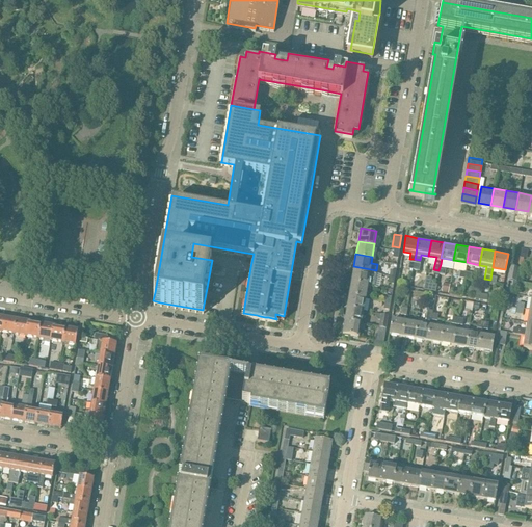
[(517,264),(510,263),(508,277),(515,278),(517,264)]
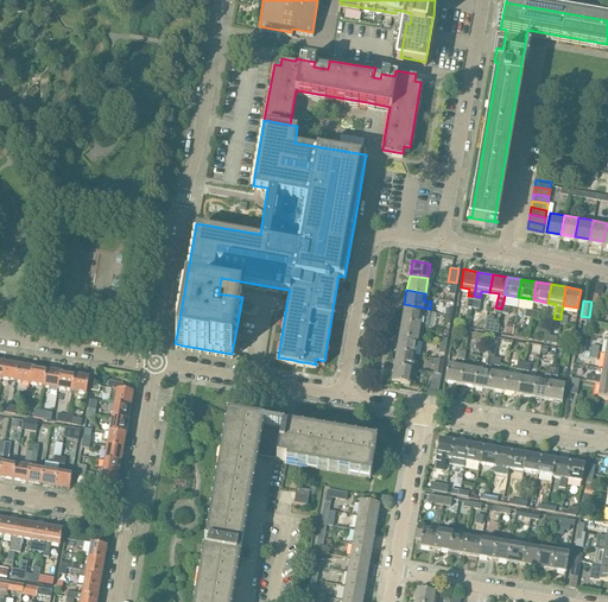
[(404,304),(401,319),(420,322),(419,322),(428,324),(430,309),(404,304)]
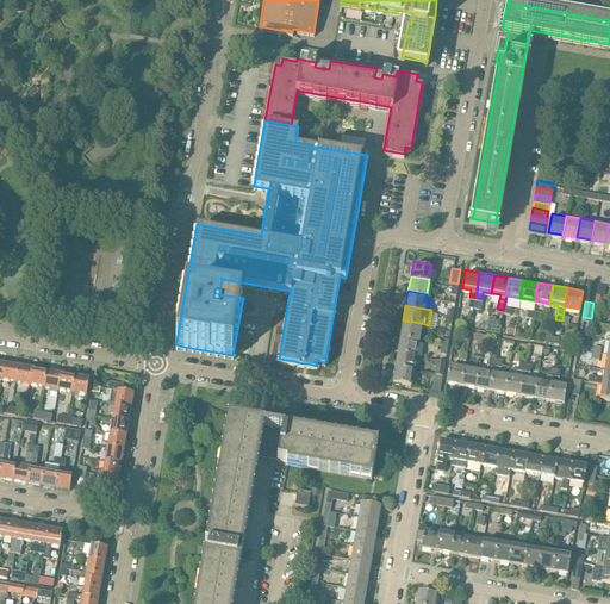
[(609,321),(598,319),(597,325),(609,327),(609,330),(609,336),(609,321)]
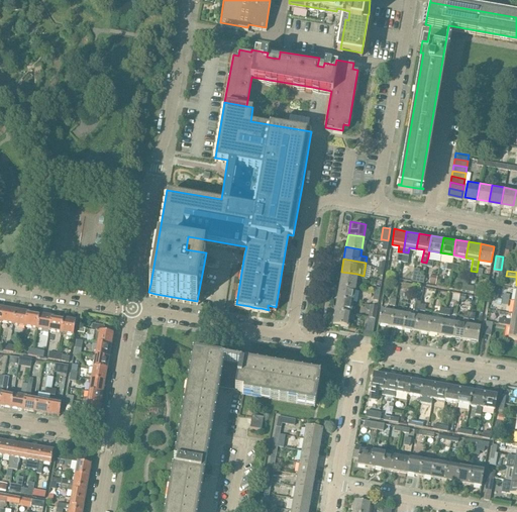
[(356,274),(357,274),(341,272),(339,284),(354,286),(356,274)]
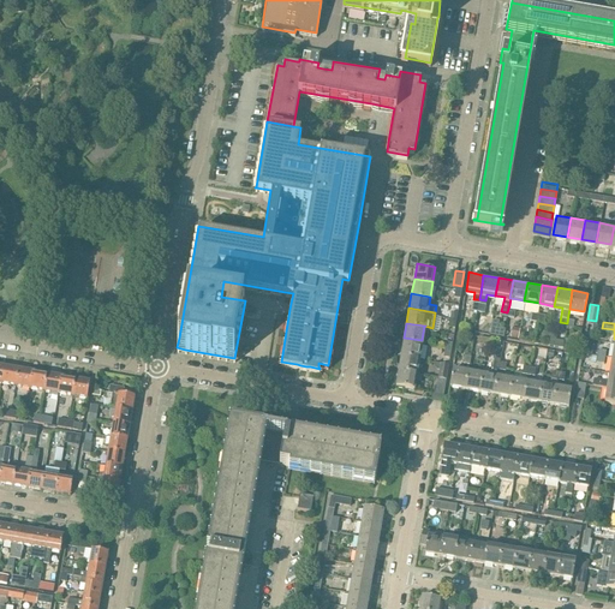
[(419,356),(422,340),(404,338),(401,352),(419,356)]
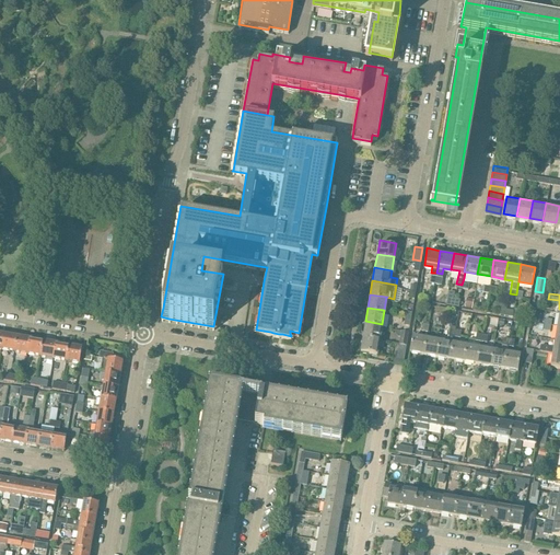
[(382,324),(365,321),(363,335),(380,337),(382,324)]
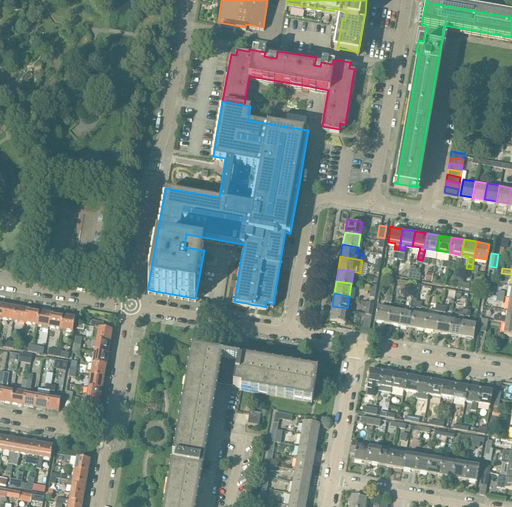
[(402,307),(399,323),(412,325),(414,309),(415,304),(416,298),(417,295),(411,294),(409,308),(402,307)]
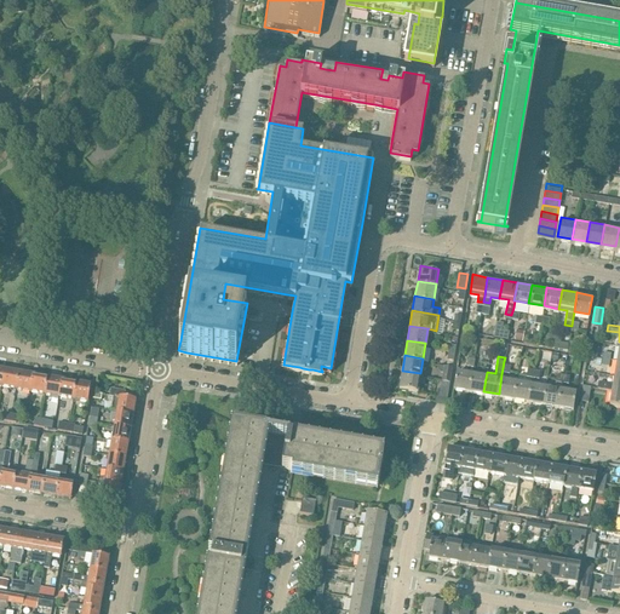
[(442,377),(449,378),(452,371),(453,363),(445,362),(442,377)]
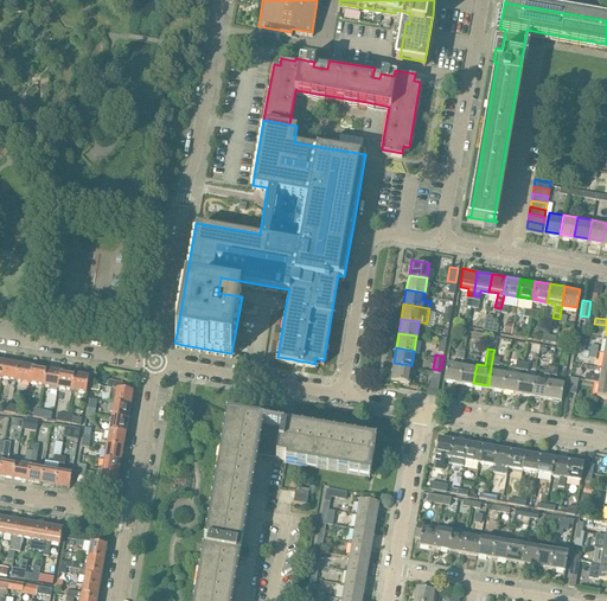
[(16,377),(18,360),(4,358),(1,375),(16,377)]
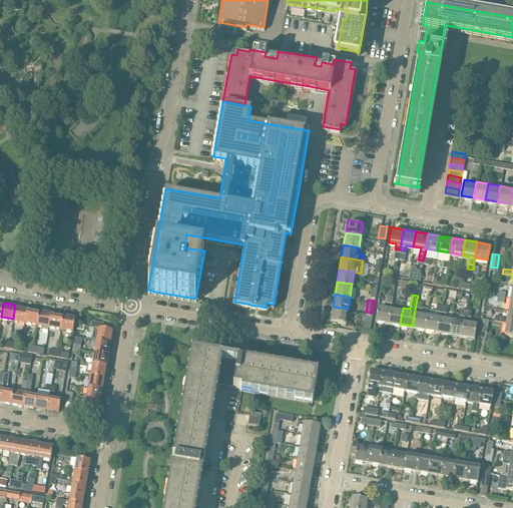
[(375,319),(388,321),(391,306),(378,304),(375,319)]
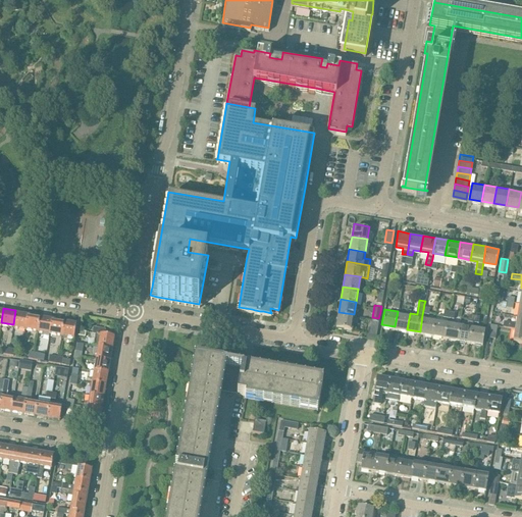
[(25,326),(28,312),(15,310),(13,324),(25,326)]
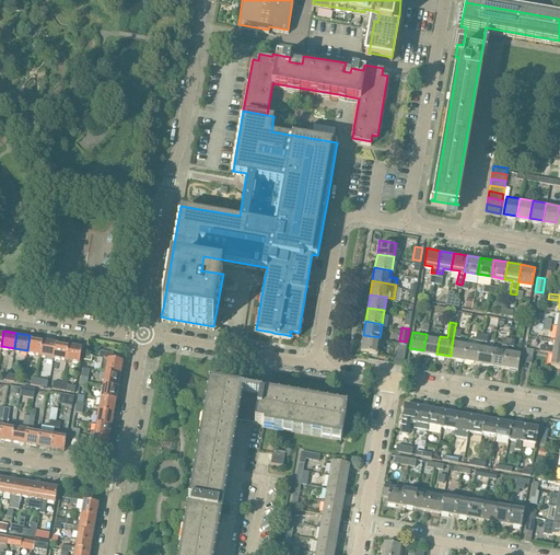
[(427,334),(423,350),(436,354),(440,336),(427,334)]
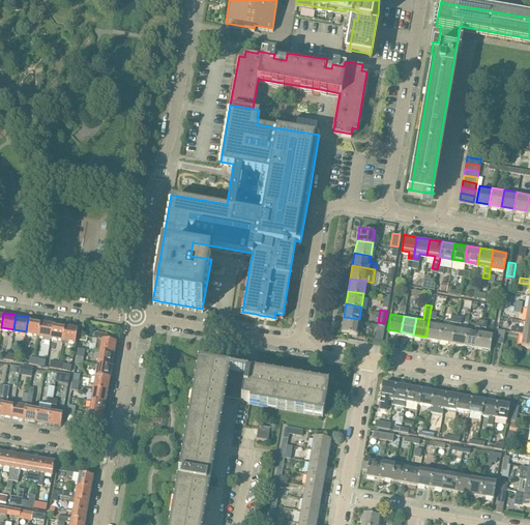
[(38,333),(40,319),(28,317),(26,331),(38,333)]
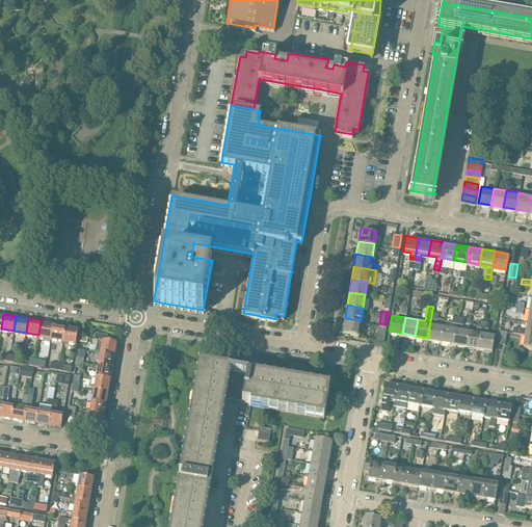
[(345,318),(343,331),(358,334),(360,325),(364,326),(365,321),(361,320),(345,318)]
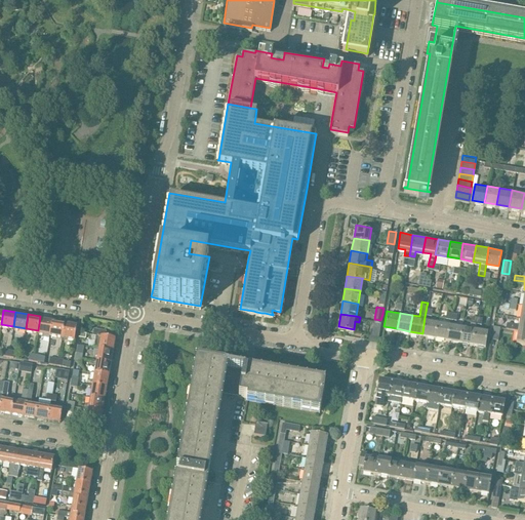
[(524,315),(520,314),(519,322),(507,320),(506,325),(518,327),(524,327),(524,315)]
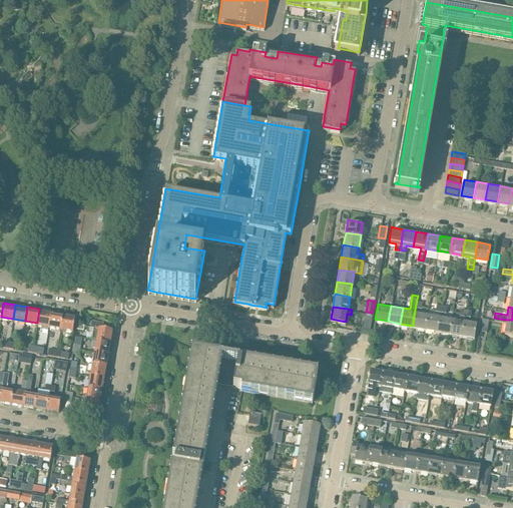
[(49,325),(51,311),(39,309),(37,323),(49,325)]
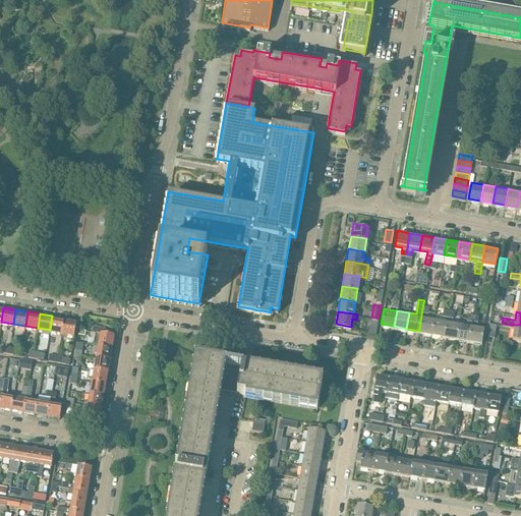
[(433,317),(421,314),(419,331),(431,333),(433,317)]
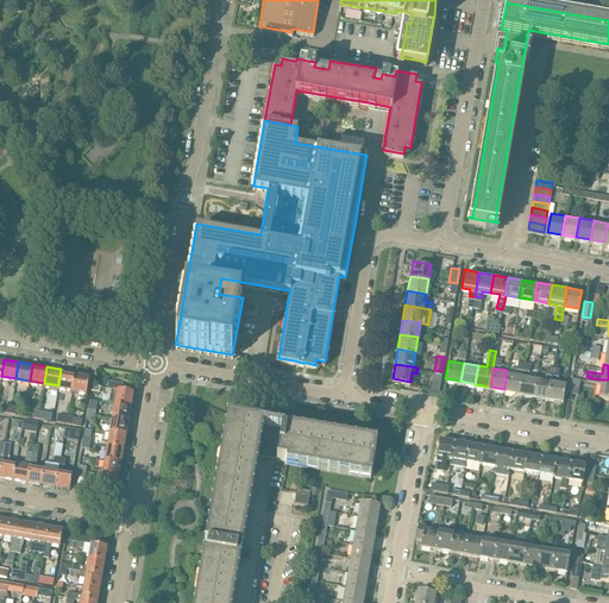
[(73,388),(75,371),(61,369),(58,385),(73,388)]
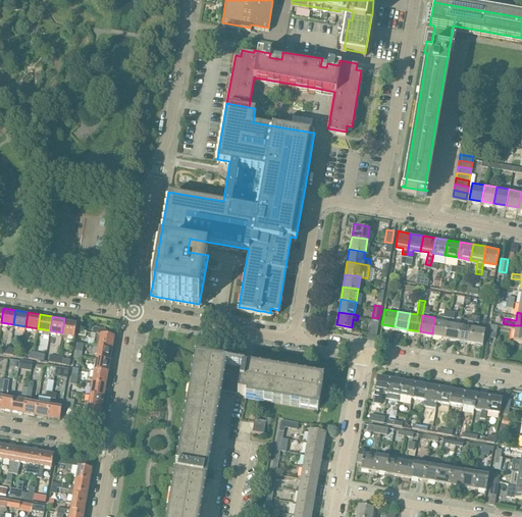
[(378,318),(372,317),(369,330),(376,331),(378,318)]
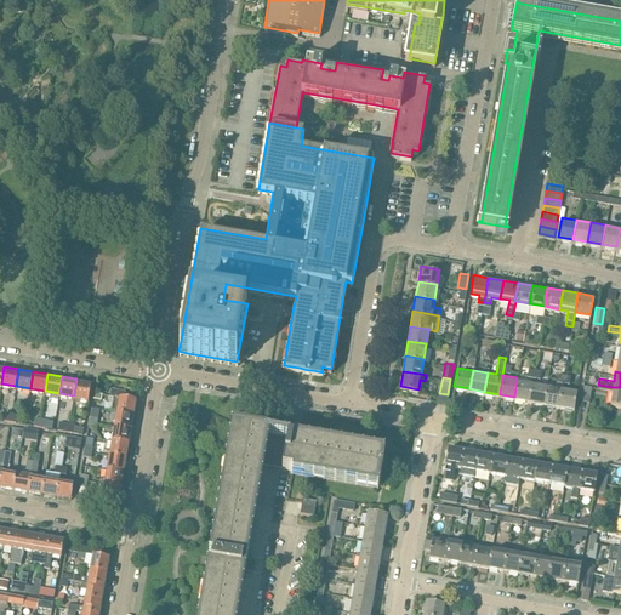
[(533,381),(517,377),(514,397),(529,399),(533,381)]
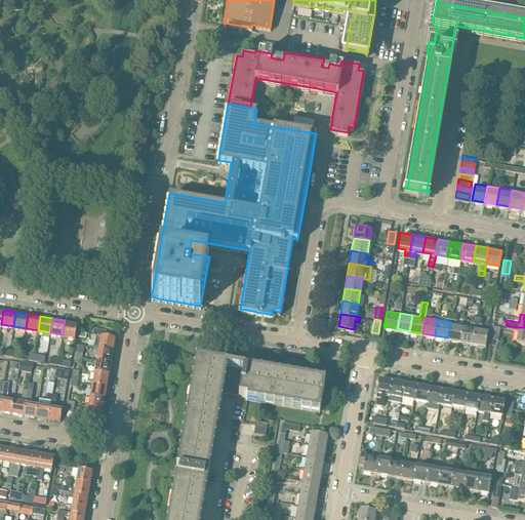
[(74,336),(77,322),(65,320),(63,334),(74,336)]
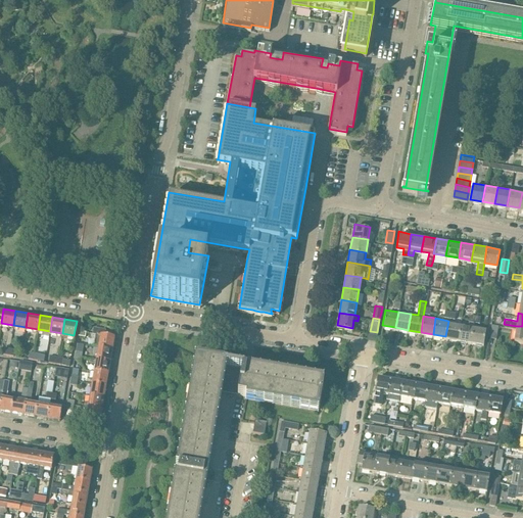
[(461,323),(458,338),(471,340),(473,325),(474,320),(469,319),(468,324),(461,323)]
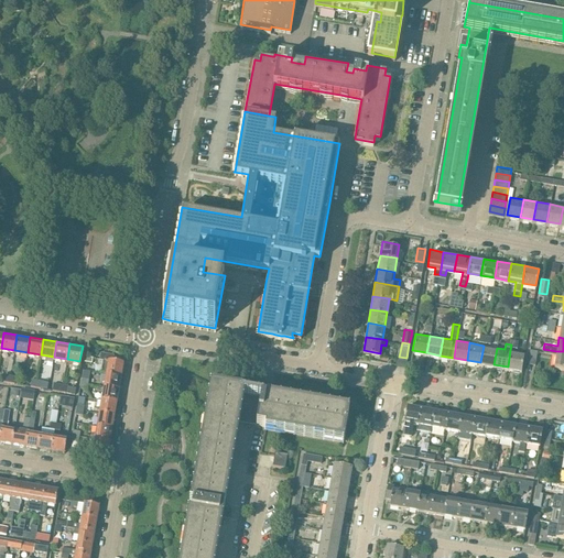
[(497,348),(484,346),(480,362),(494,364),(497,348)]
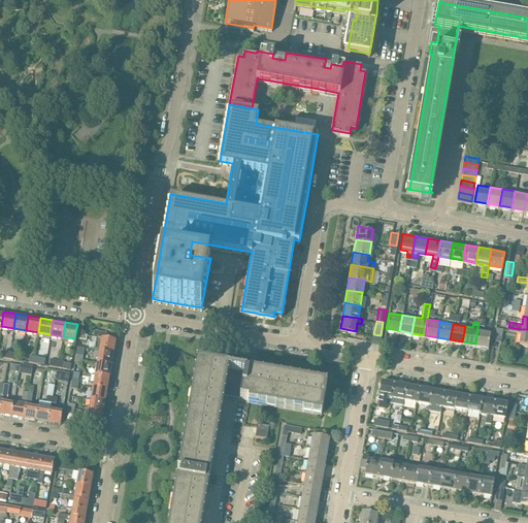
[(503,326),(496,325),(494,337),(501,339),(503,326)]
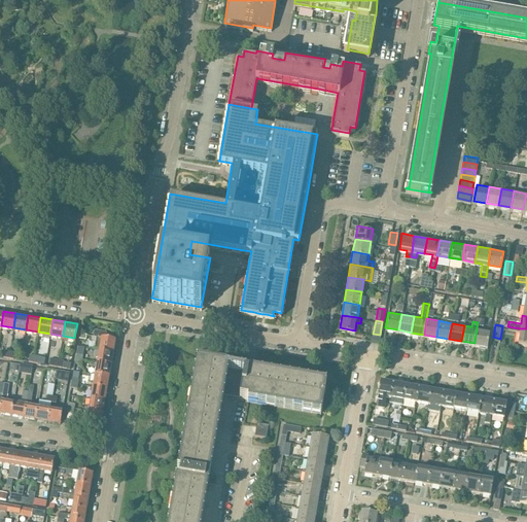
[(94,326),(93,333),(97,333),(95,345),(99,346),(113,348),(115,337),(105,335),(106,328),(94,326)]
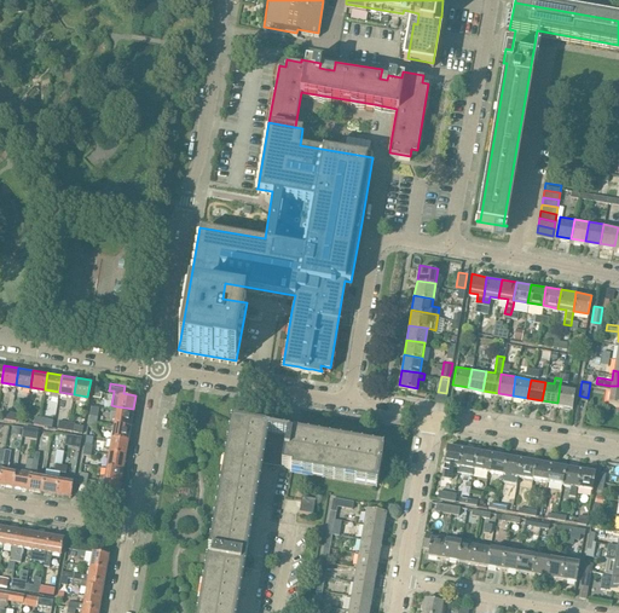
[(576,387),(560,385),(557,403),(572,405),(576,387)]
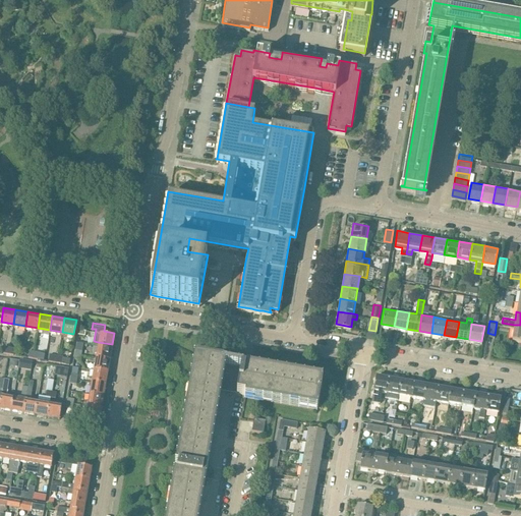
[(520,339),(520,325),(514,325),(512,338),(520,339)]
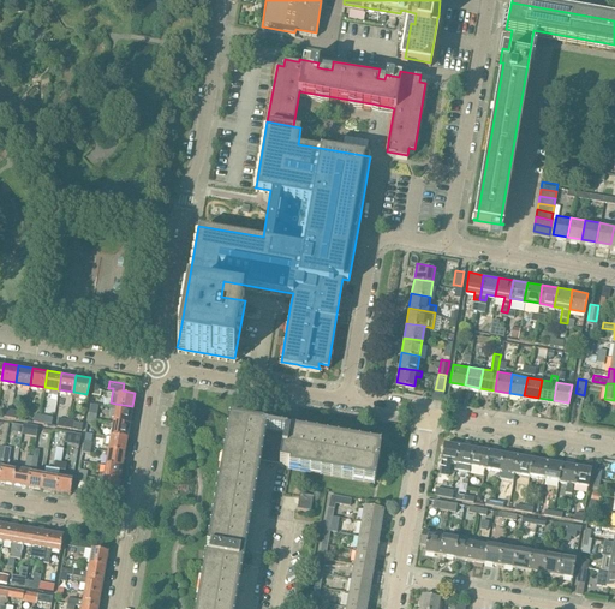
[(115,404),(113,417),(130,421),(132,406),(115,404)]
